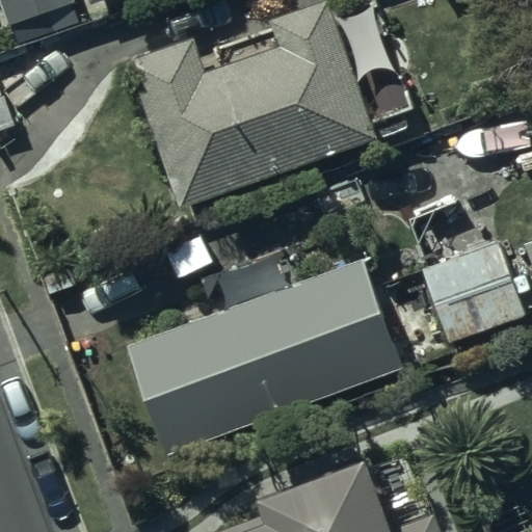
[(0,0),(0,7),(7,27),(76,3),(74,0),(0,0)]
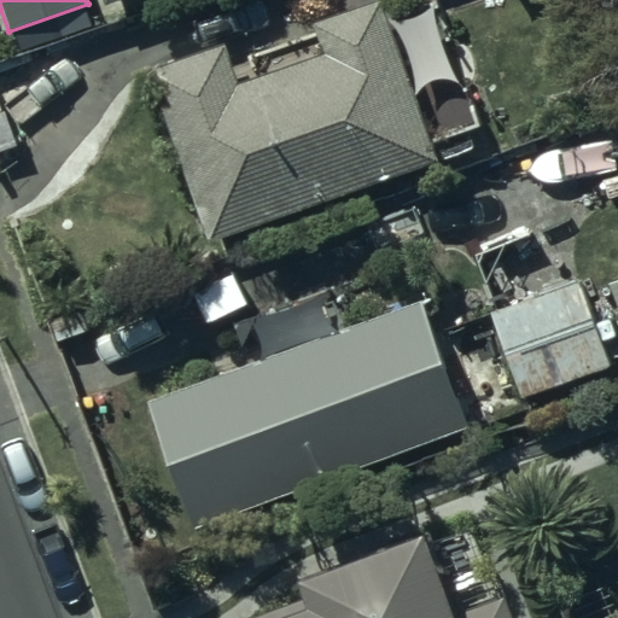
[(223,41),(146,69),(209,244),(438,162),(379,0),(368,0),(312,21),(316,34),(249,58),(255,75),(238,81),(223,41)]
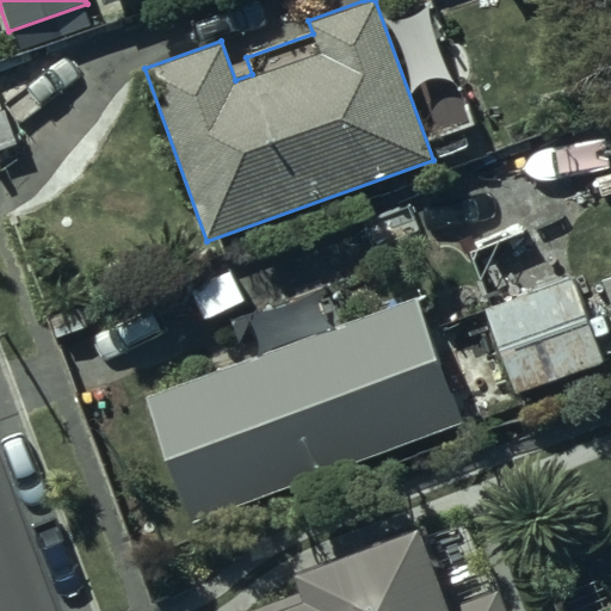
[(483,308),(514,394),(603,362),(572,276),(483,308)]
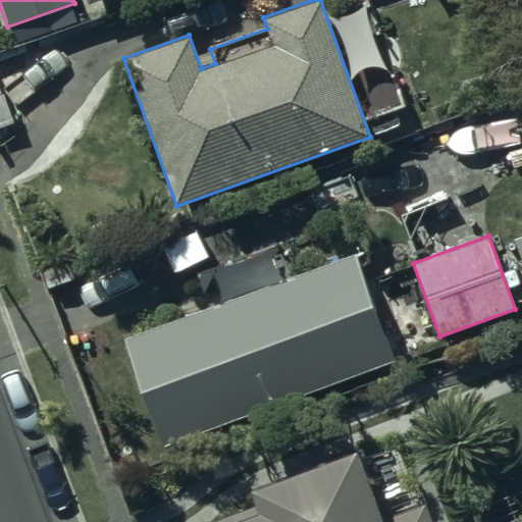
[(354,253),(123,336),(162,446),(393,361),(354,253)]
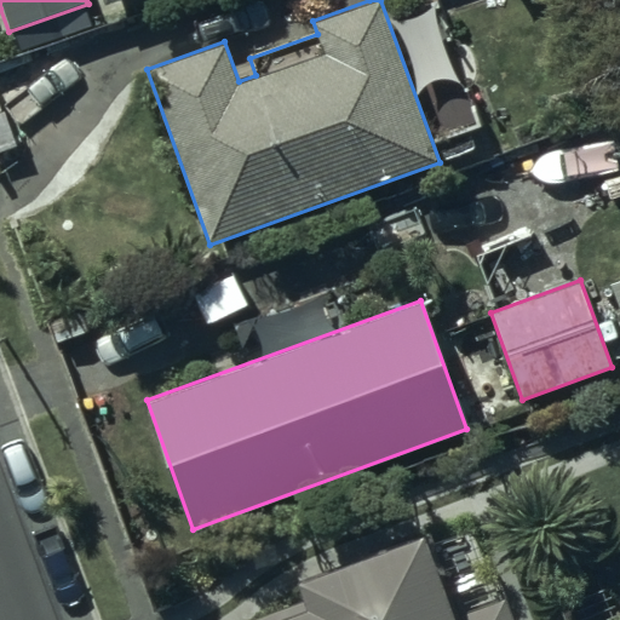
[(306,603),(260,619),(512,619),(505,598),(458,615),(429,532),(298,578),(306,603)]
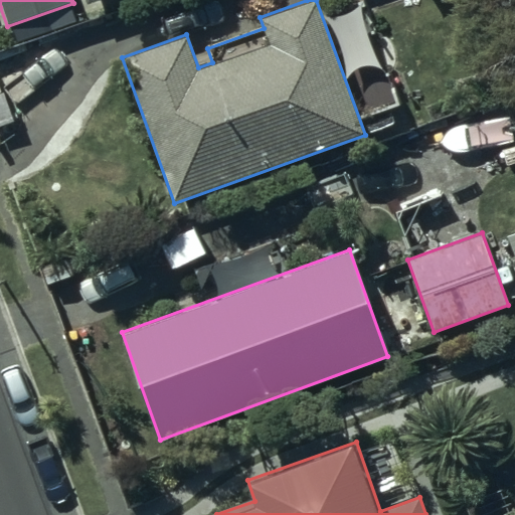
All buildings are outlined.
